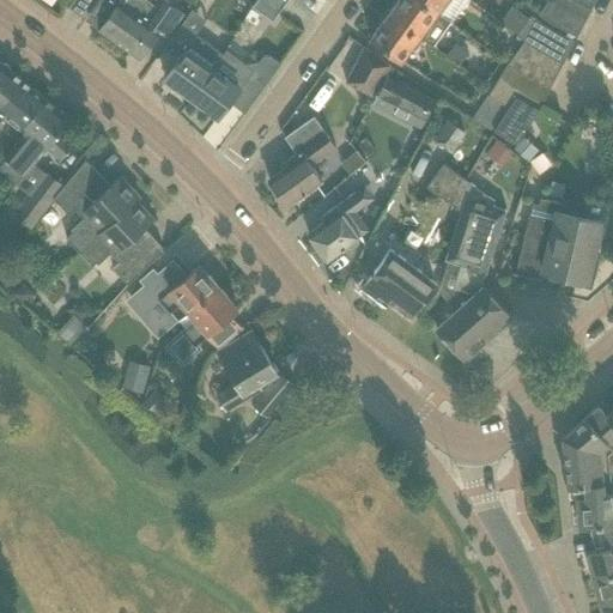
[(80,16),(91,0),(73,0),(70,6),(80,16)]
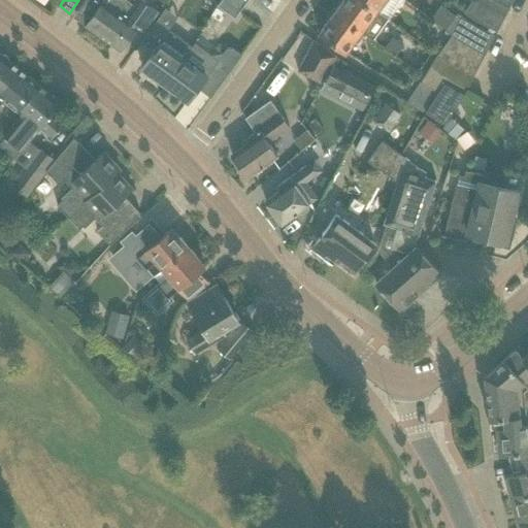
[(143,31),(158,10),(145,3),(147,0),(139,0),(127,18),(101,0),(85,25),(121,51),(138,27),(143,31)]
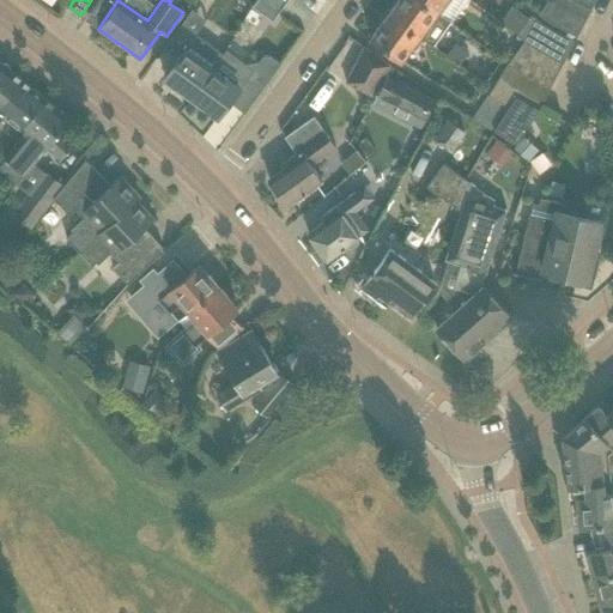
[(256,0),(254,6),(273,19),(286,0),(256,0)]
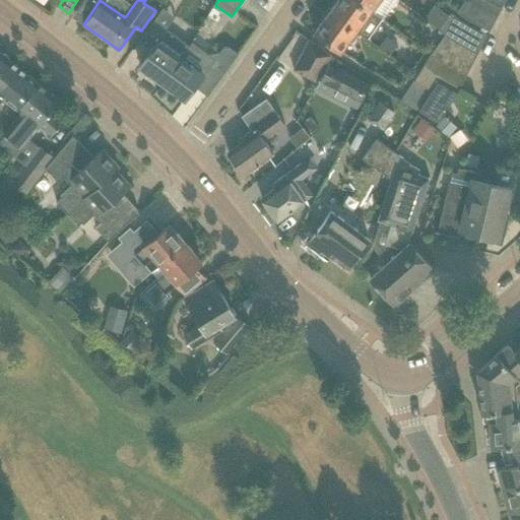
[(381,18),(371,10),(355,0),(337,0),(329,11),(360,34),(367,39),(381,18)]
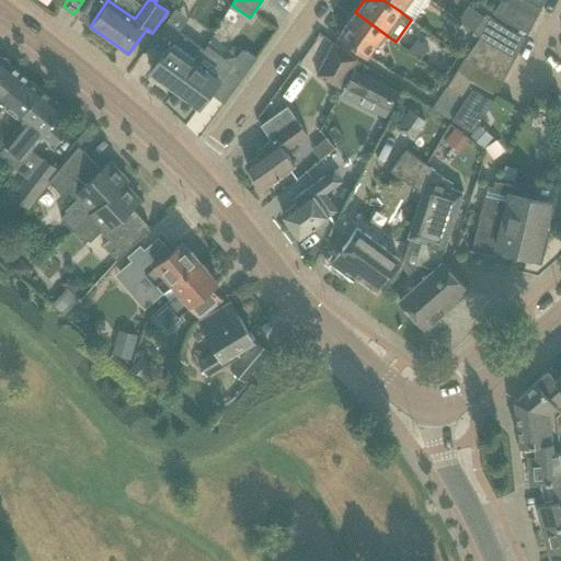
[(413,0),(384,0),(400,11),(408,0),(412,3),(413,0)]
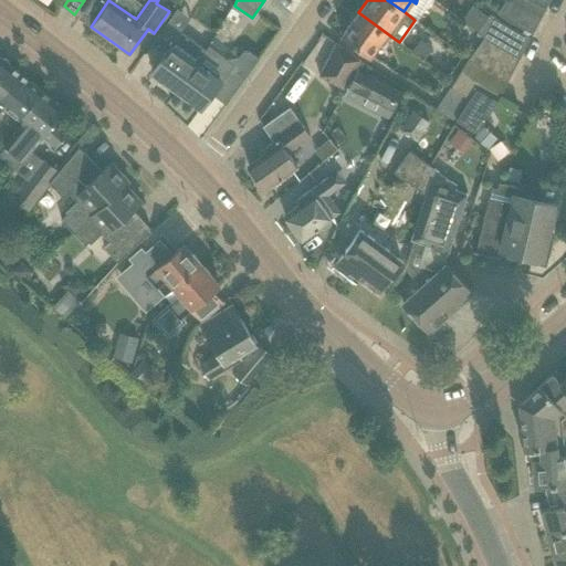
[(532,34),(545,10),(526,0),(505,0),(496,13),(509,21),(532,34)]
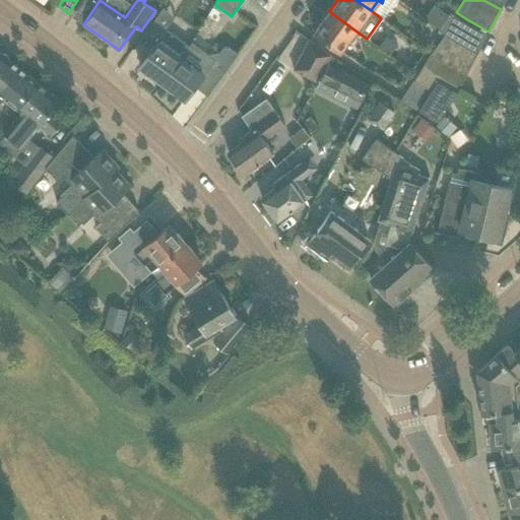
[(483,0),(501,9),(505,0),(483,0)]
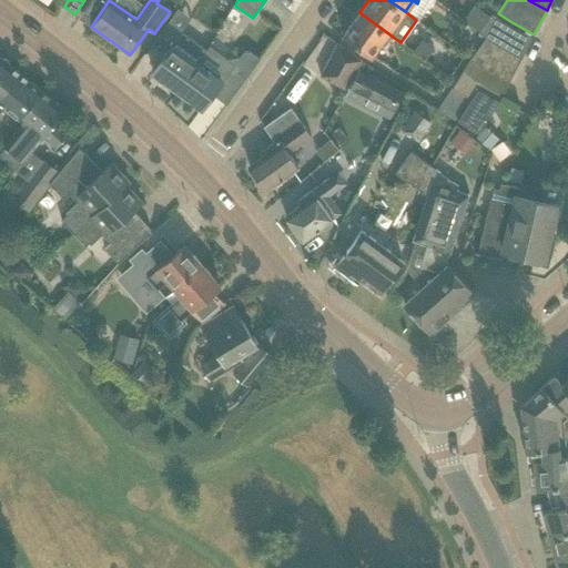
[(393,37),(359,12),(343,34),(372,56),(381,44),(385,47),(393,37)]
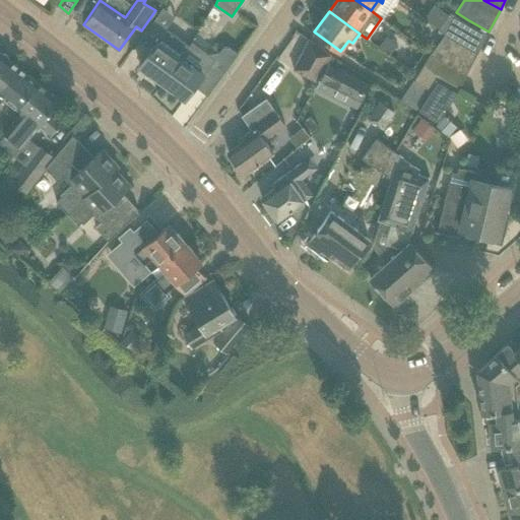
[(450,13),(446,18),(438,12),(431,23),(439,28),(438,30),(447,37),(447,36),(455,42),(477,53),(486,35),(463,22),(450,13)]
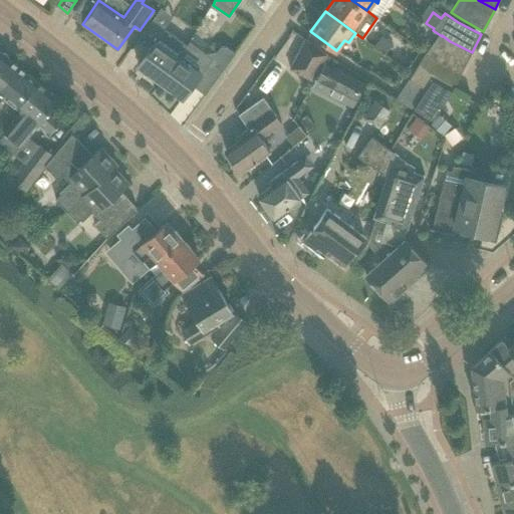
[(164,28),(150,47),(138,63),(161,80),(178,57),(187,45),(164,28)]
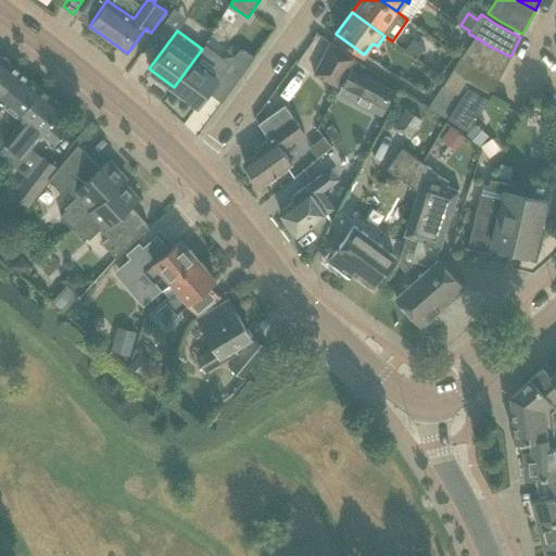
[(417,60),(426,47),(413,38),(404,50),(417,60)]
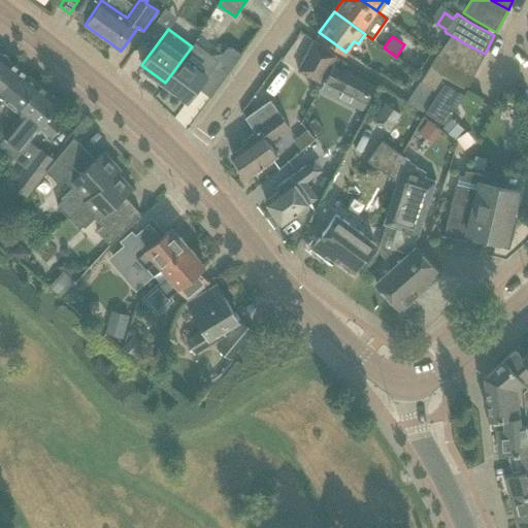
[(473,76),(485,54),(462,42),(454,36),(454,37),(439,56),(439,57),(451,65),(473,76)]
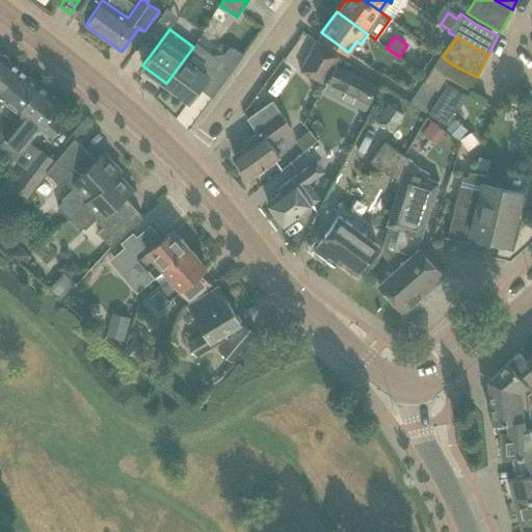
[(338,56),(316,41),(300,71),(324,83),(338,56)]
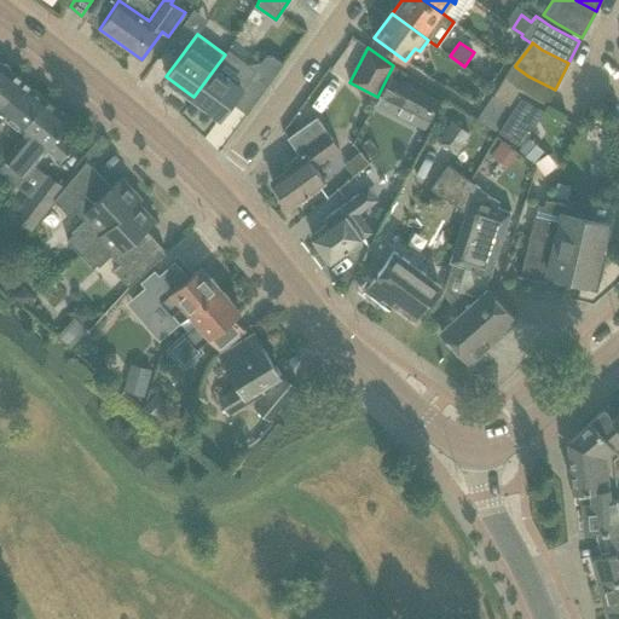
[(265,57),(255,69),(270,80),(271,81),(283,63),(282,62),(273,56),(265,57)]
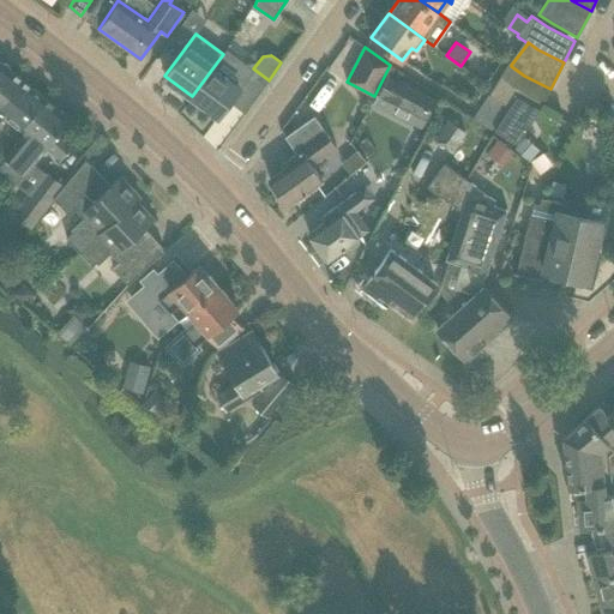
[(0,106),(22,79),(0,61),(0,106)]
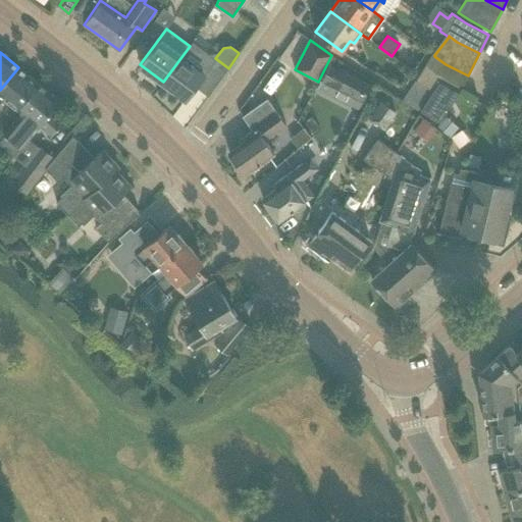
[(434,56),(434,55),(432,53),(418,75),(435,89),(440,82),(441,83),(460,92),(468,75),(446,64),(434,56)]
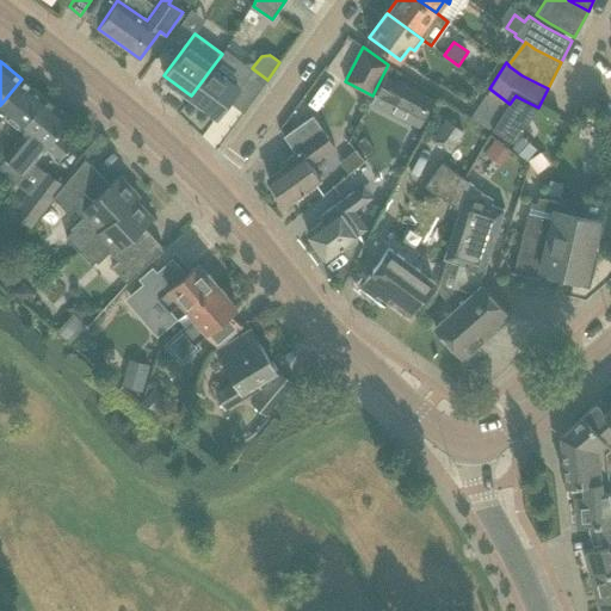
[(226,78),(217,72),(211,68),(191,96),(218,116),(239,88),(238,87),(247,74),(235,65),(226,78)]
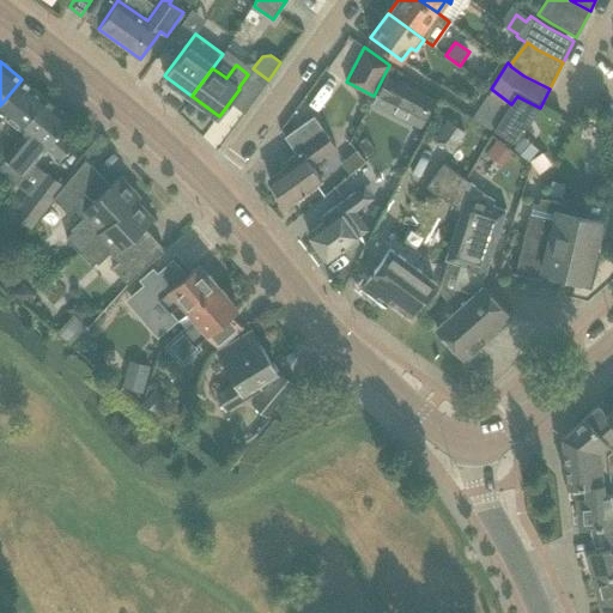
[(20,128),(44,98),(22,79),(0,105),(0,126),(7,117),(20,128)]
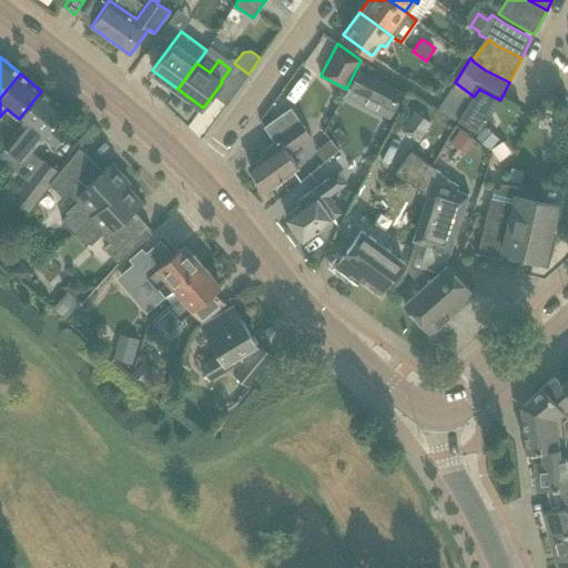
[(356,102),(391,120),(405,93),(369,75),(356,102)]
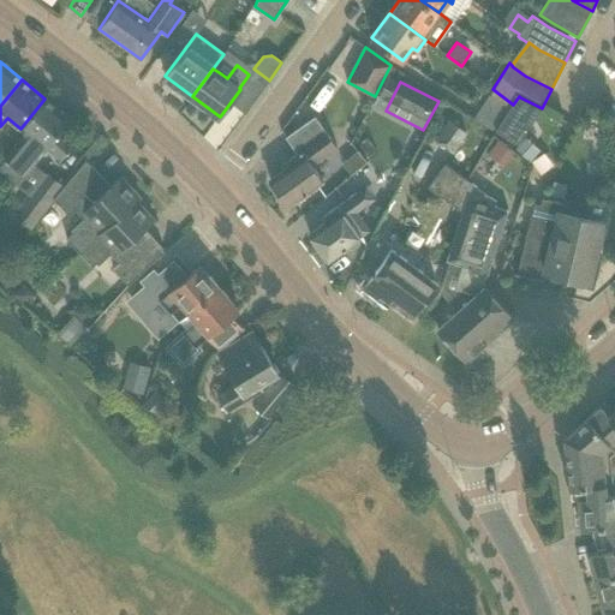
[(495,132),(513,105),(493,89),(473,119),(495,132)]
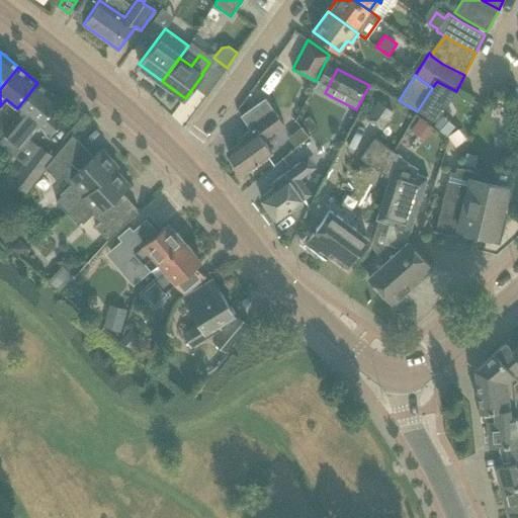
[(432,88),(417,111),(435,123),(456,91),(438,82),(437,81),(432,88)]
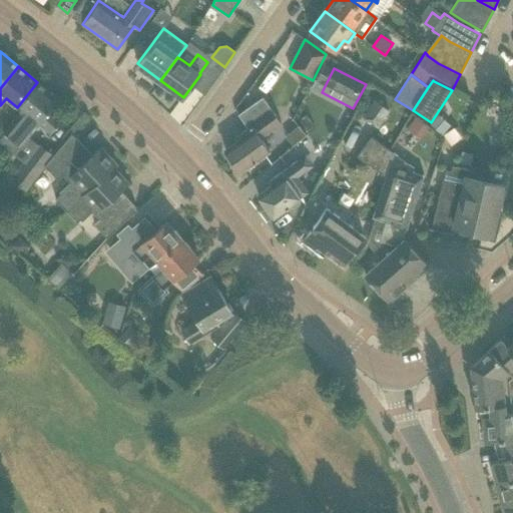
[(37,147),(26,138),(39,123),(51,132),(63,118),(51,108),(58,99),(37,82),(17,107),(21,110),(3,132),(19,145),(13,152),(25,162),(11,180),(24,190),(51,155),(38,145),(37,147)]
